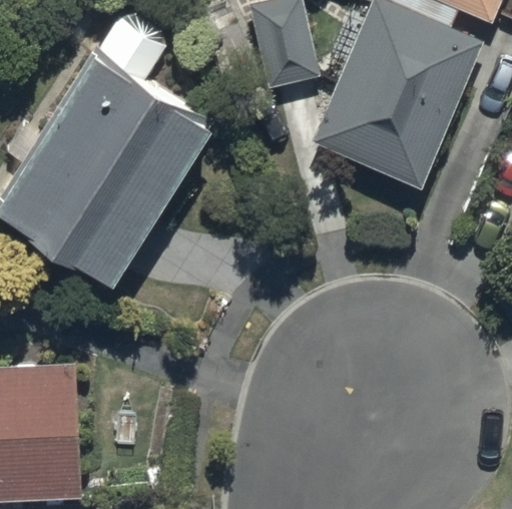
[(297,0),(272,0),(246,7),(268,85),(317,73),(297,0)]
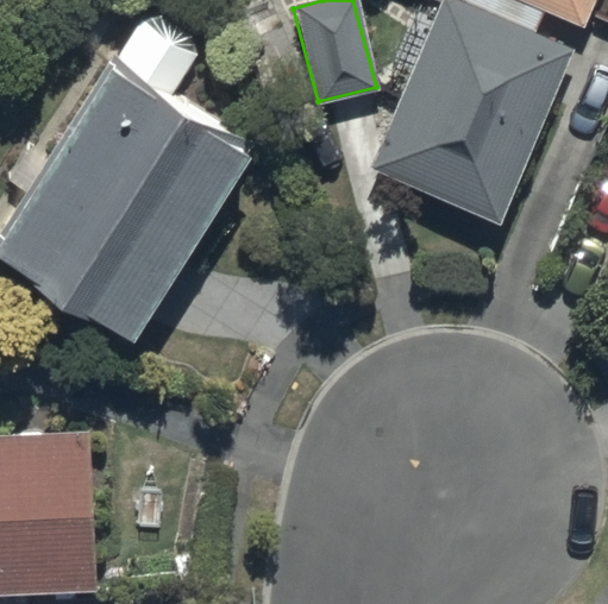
[(459,0),(442,0),(368,169),(500,226),(576,50),(459,0)]
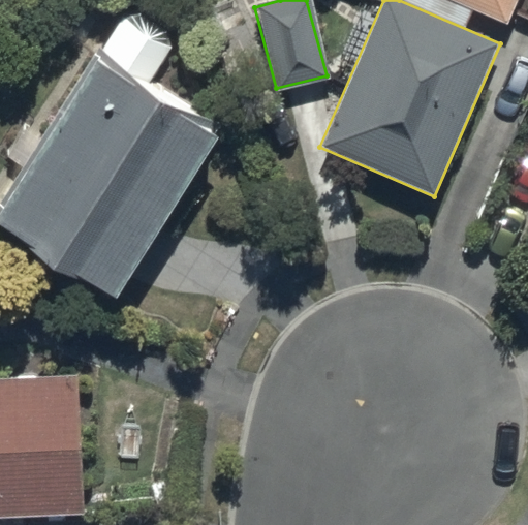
[(452,0),(507,24),(518,0),(452,0)]
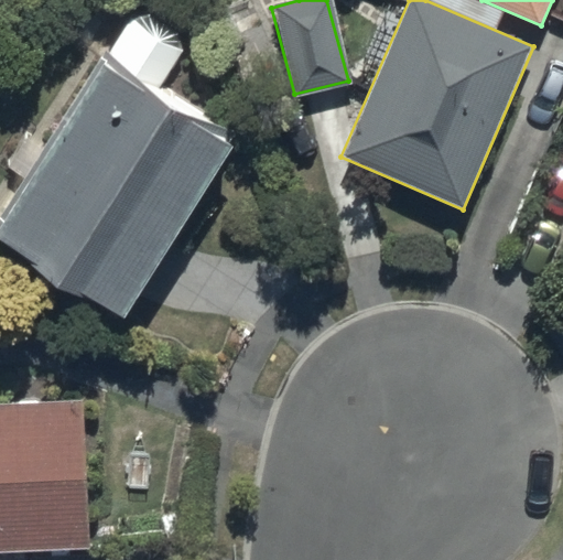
[(104,53),(0,215),(0,234),(125,313),(237,137),(104,53)]
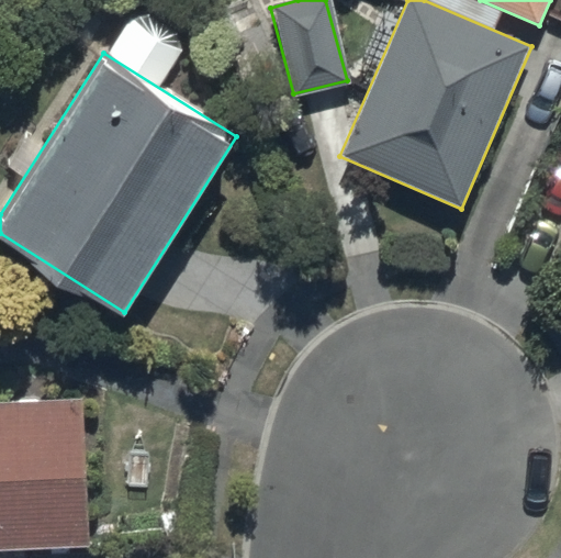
[(83,397),(0,400),(0,551),(90,547),(83,397)]
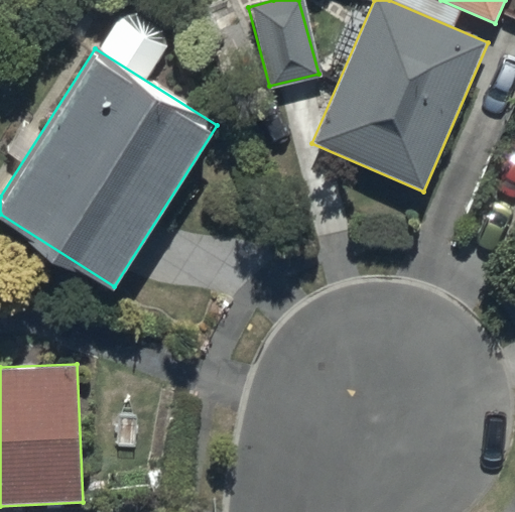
All buildings are outlined.
